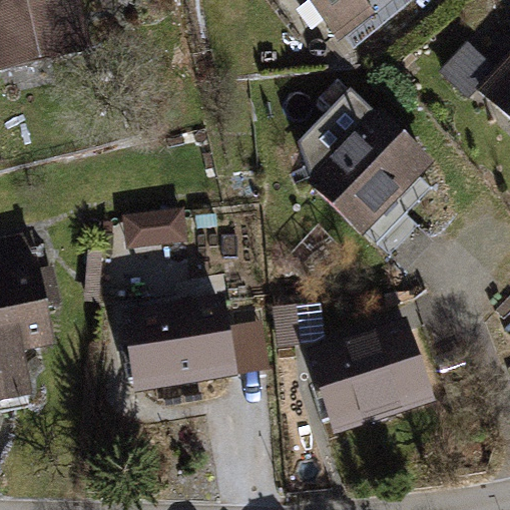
[(0,0),(0,74),(94,54),(82,0),(0,0)]
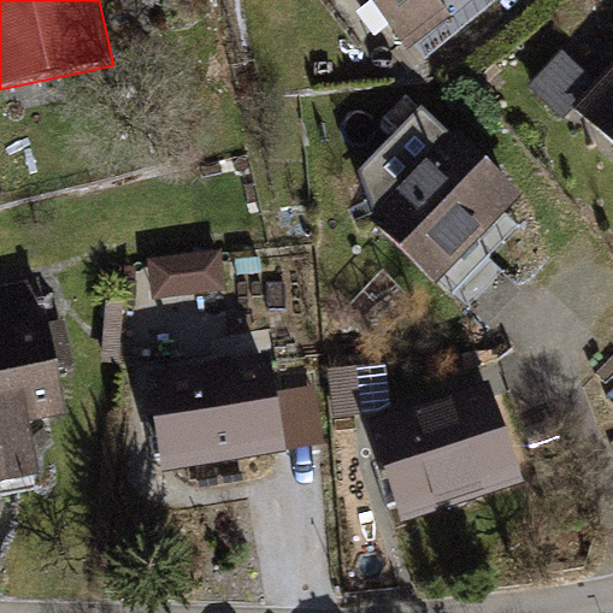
[(367,0),(406,51),(452,16),(438,0),(367,0)]
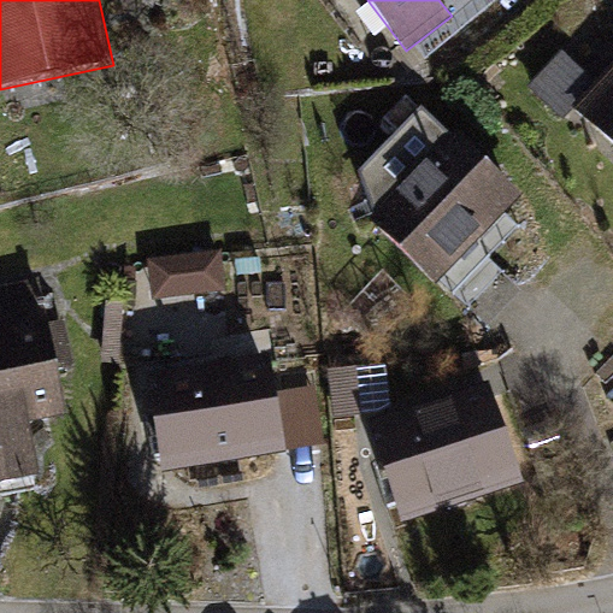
[(612,60),(573,102),(612,140),(612,60)]
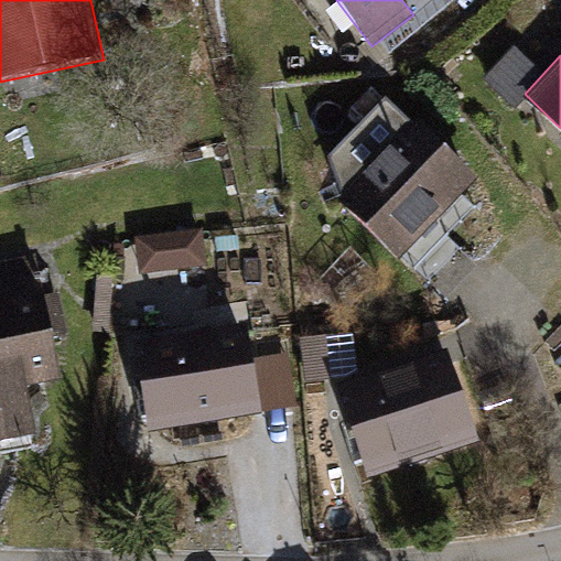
[(477,183),(418,126),(344,203),(403,260),(477,183)]
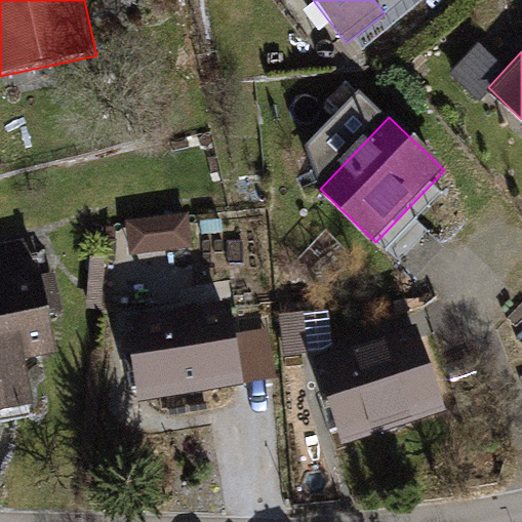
[(0,409),(32,403),(24,365),(57,358),(33,237),(0,243),(0,270),(2,279),(0,279),(0,409)]
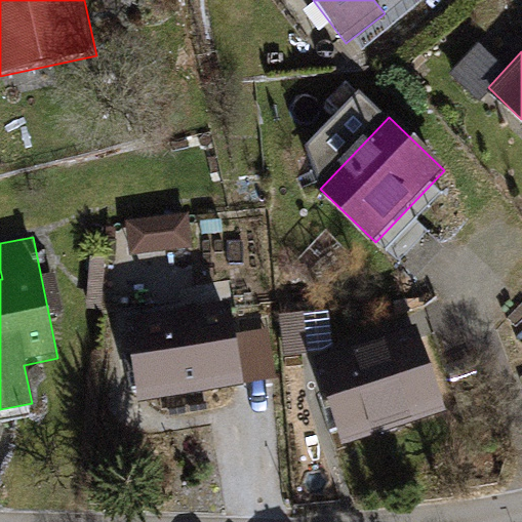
[(229,297),(125,318),(141,401),(245,382),(229,297)]
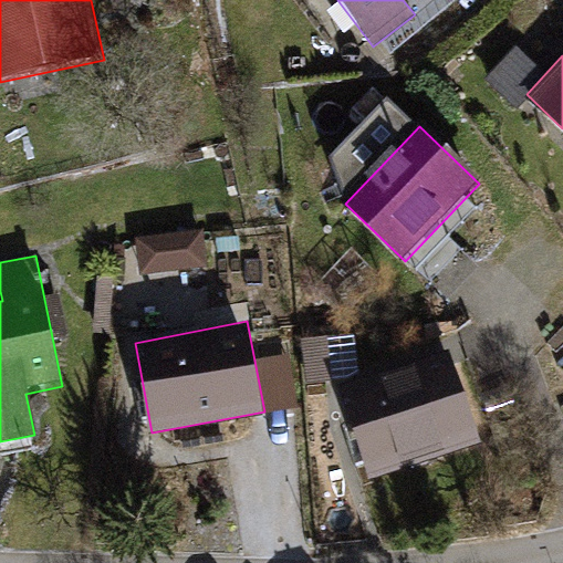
[(455,358),(341,394),(366,475),(479,440),(455,358)]
